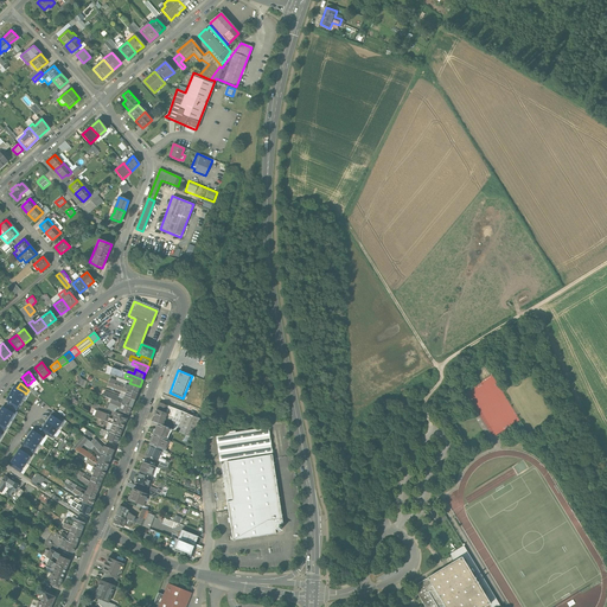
[(140,387),(129,383),(128,387),(122,384),(121,388),(136,394),(140,387)]
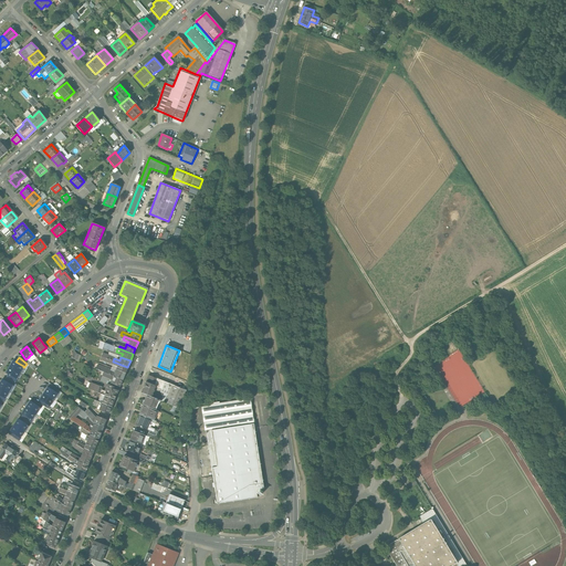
[(113,362),(109,359),(108,363),(109,364),(113,365),(112,368),(116,369),(125,373),(127,367),(113,362)]
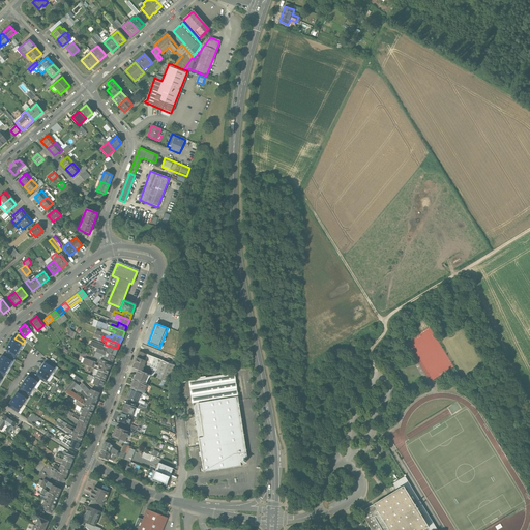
[(15,339),(12,337),(9,343),(19,349),(22,344),(22,343),(15,339)]
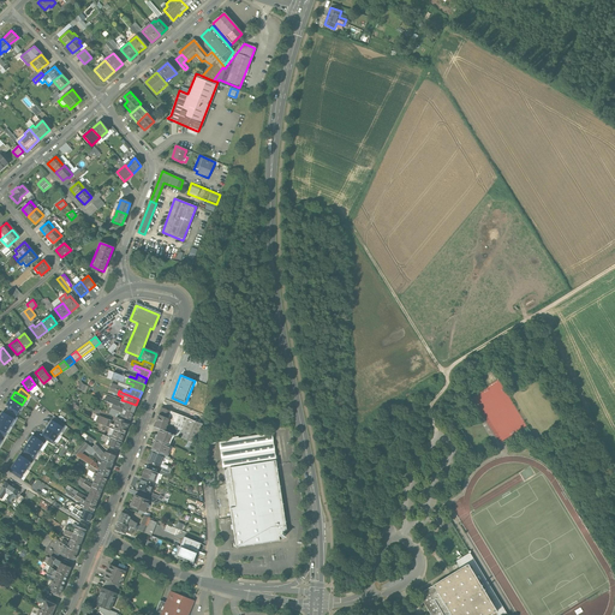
[(22,405),(11,398),(6,405),(10,407),(18,412),(18,411),(22,405)]
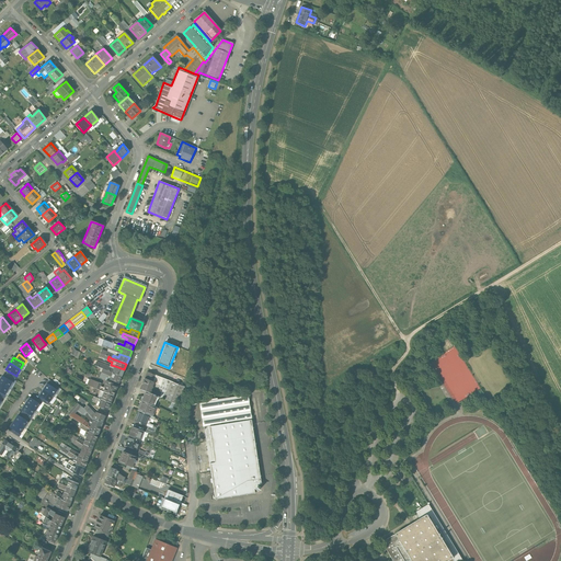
[(124,369),(115,366),(113,370),(112,368),(101,365),(100,367),(103,369),(109,371),(122,376),(124,369)]
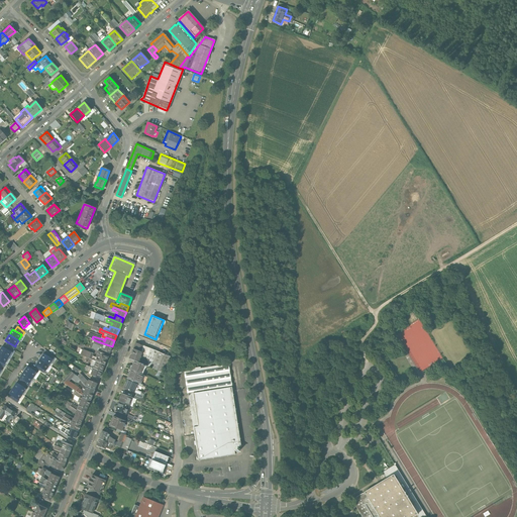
[(112,346),(100,342),(99,345),(100,346),(102,346),(101,350),(109,353),(112,346)]
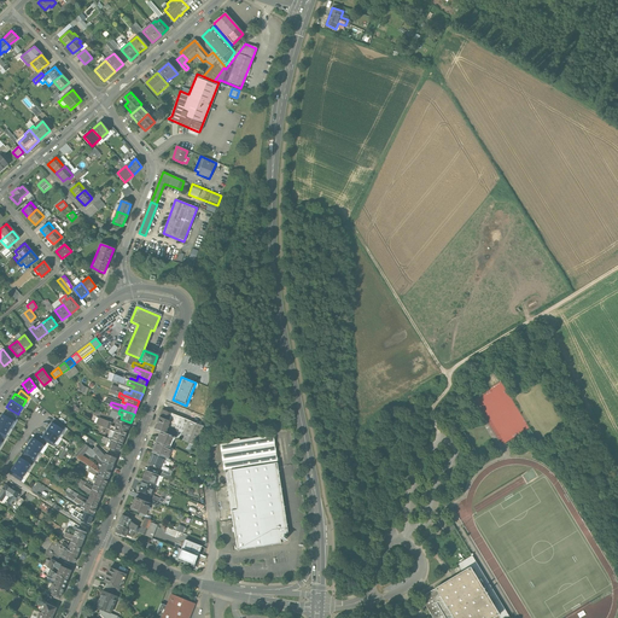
[(203,426),(162,409),(159,417),(170,421),(170,423),(180,427),(179,431),(176,437),(175,438),(196,447),(203,426)]
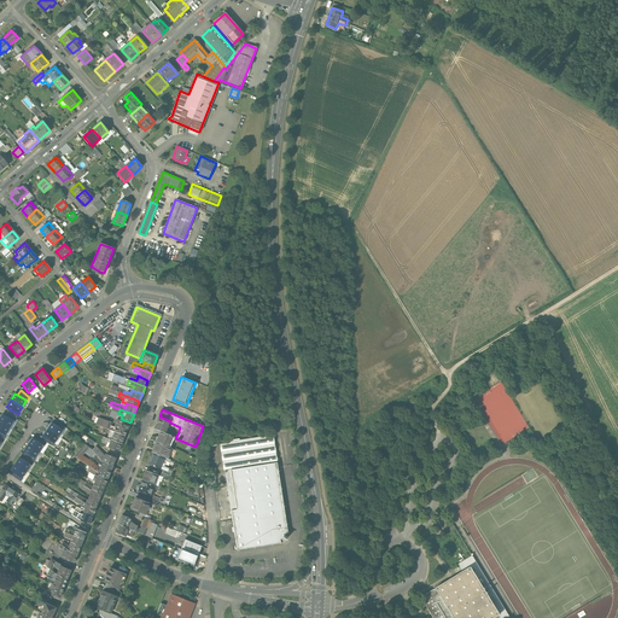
[(5,417),(3,414),(0,418),(0,423),(10,429),(13,421),(5,417)]
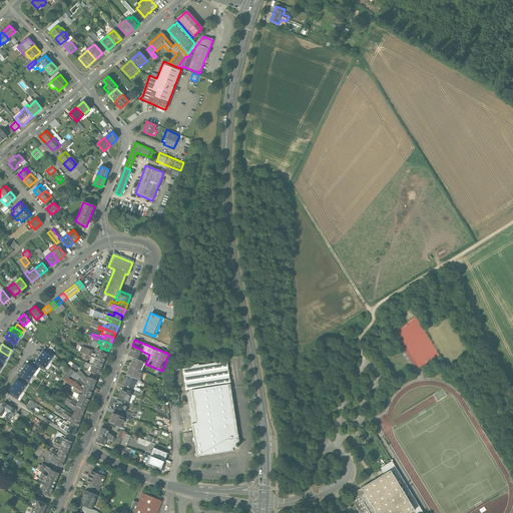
[(141,350),(132,346),(128,356),(132,358),(144,363),(146,363),(148,358),(145,357),(146,356),(141,354),(140,355),(139,354),(141,351),(141,350)]
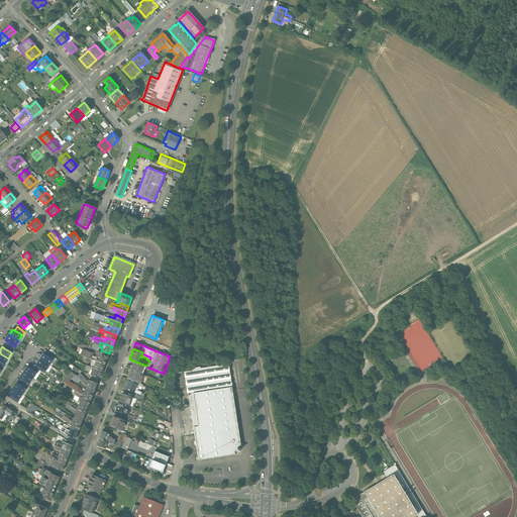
[(101,354),(98,352),(97,353),(95,357),(96,357),(95,360),(104,365),(107,357),(106,356),(107,354),(102,352),(101,354)]
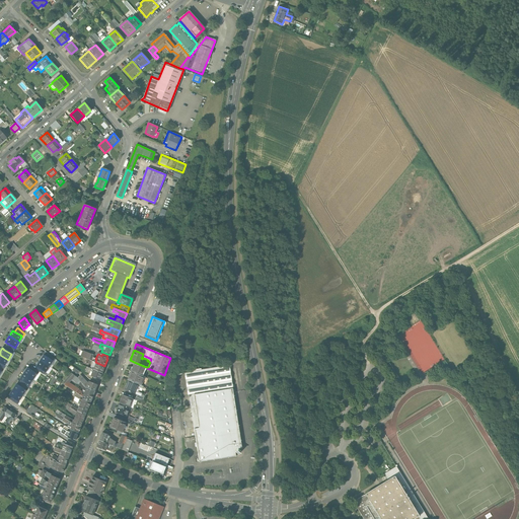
[(46,357),(44,355),(40,361),(49,367),(53,361),(46,357)]
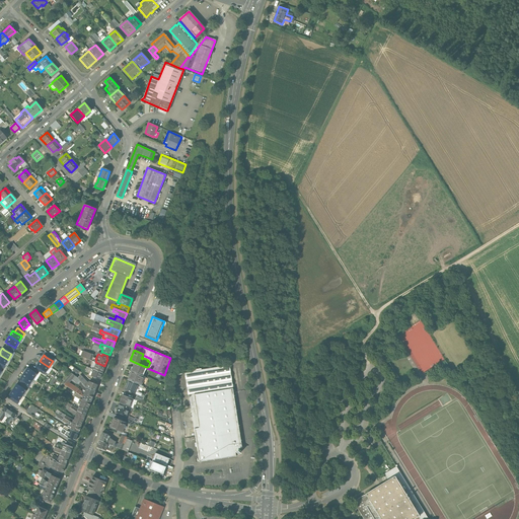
[(49,367),(40,361),(36,366),(39,368),(46,372),(49,367)]
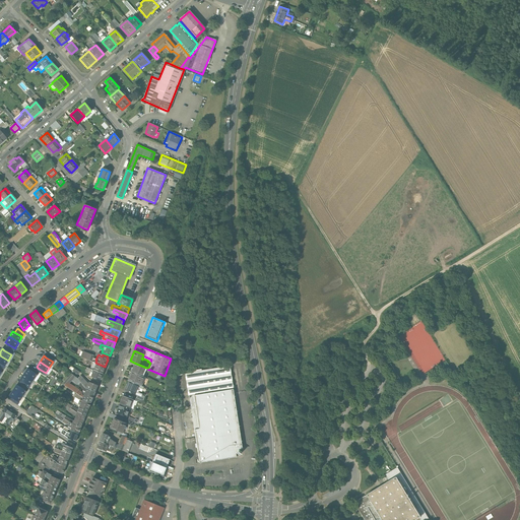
[(105,367),(95,363),(93,370),(102,373),(105,367)]
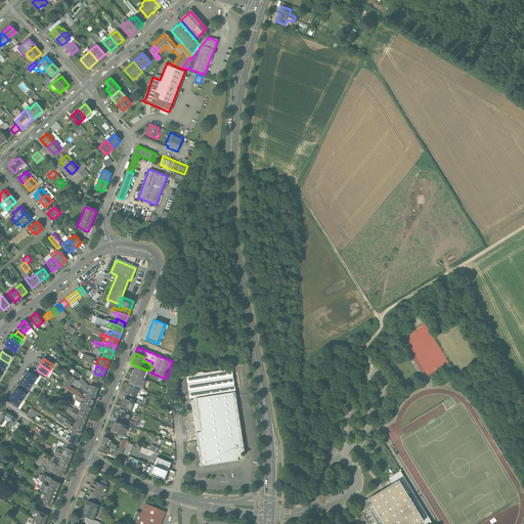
[(147,370),(135,365),(132,375),(144,380),(147,370)]
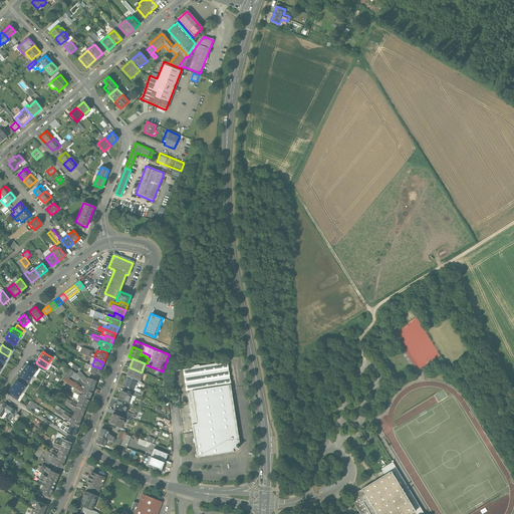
[(233,448),(236,444),(240,444),(226,361),(183,368),(187,392),(192,391),(197,424),(192,425),(193,433),(197,458),(233,453),(233,448)]
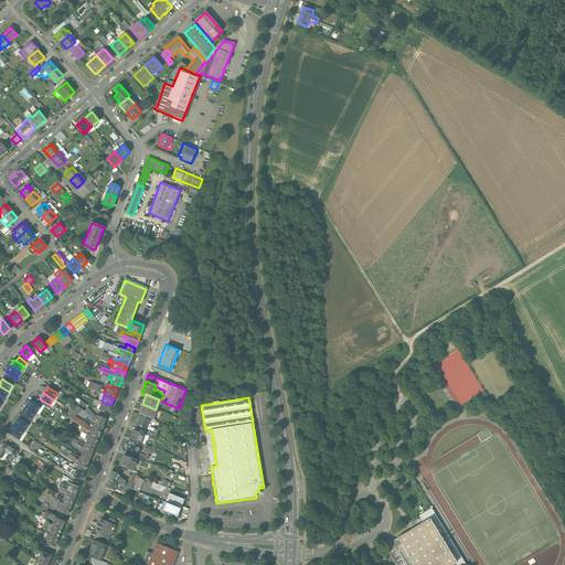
[(32,403),(30,401),(25,406),(35,413),(40,407),(32,403)]
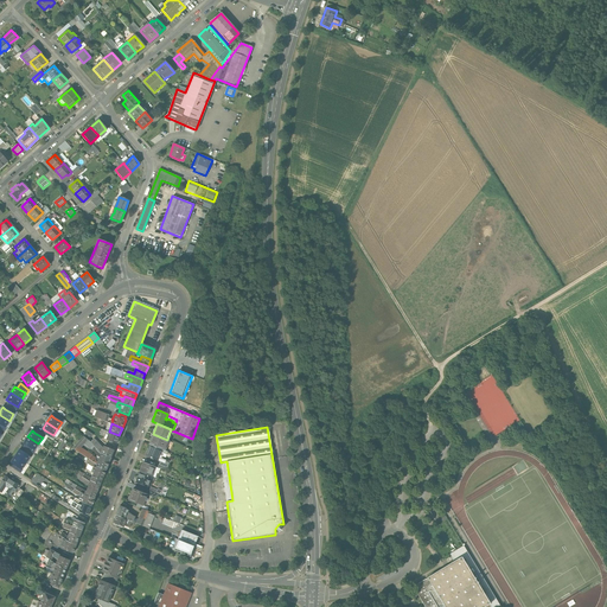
[(119,435),(109,432),(106,440),(116,443),(119,435)]
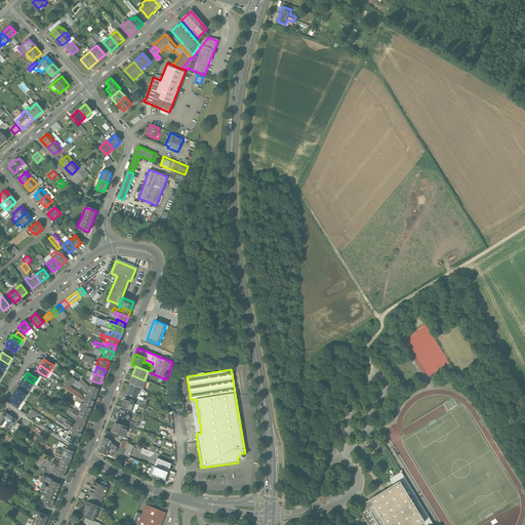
[(145,380),(132,375),(129,385),(130,385),(140,389),(143,390),(146,380),(145,380)]
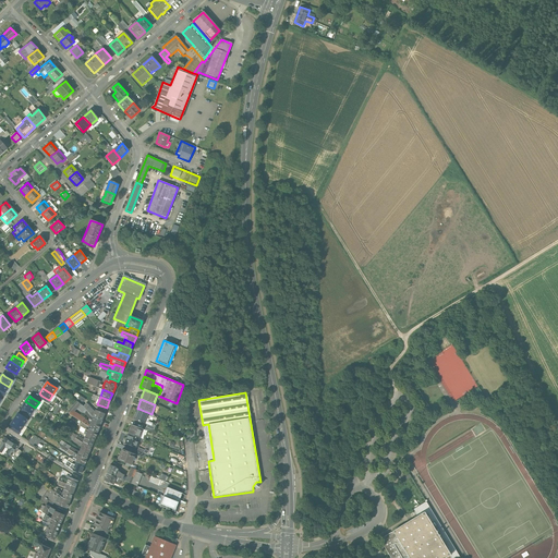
[(35,408),(25,401),(22,408),(24,409),(32,414),(35,408)]
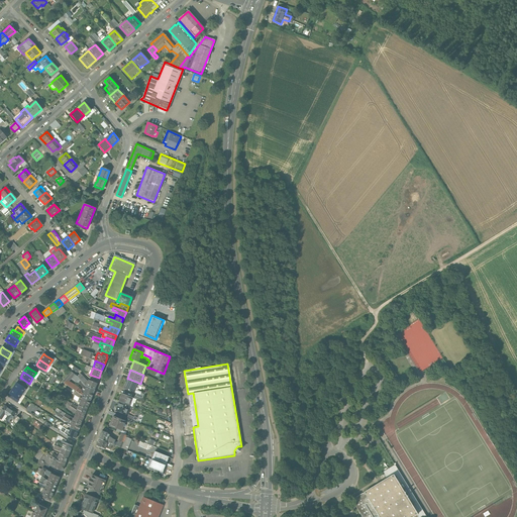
[(77,377),(74,374),(71,379),(77,383),(79,381),(78,381),(80,379),(78,378),(77,377)]
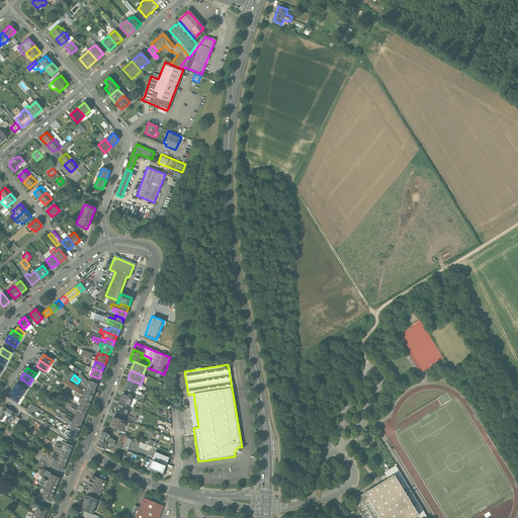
[(97,383),(88,380),(87,382),(80,374),(77,377),(78,378),(80,379),(86,386),(94,390),(97,383)]
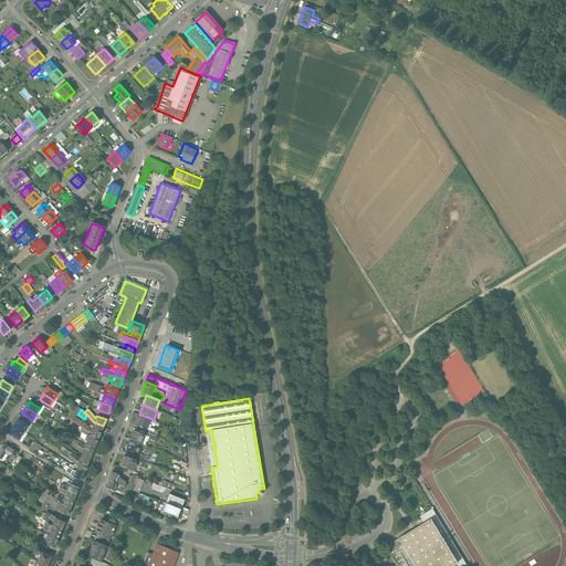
[(85,425),(71,415),(67,418),(79,425),(86,430),(90,432),(91,431),(88,429),(88,428),(85,425)]
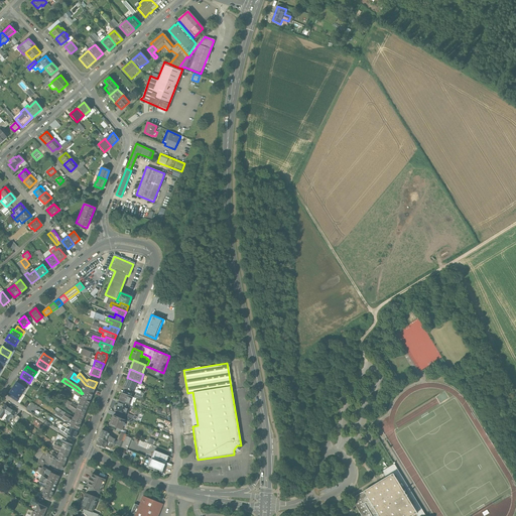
[(138,382),(128,378),(124,387),(134,391),(138,382)]
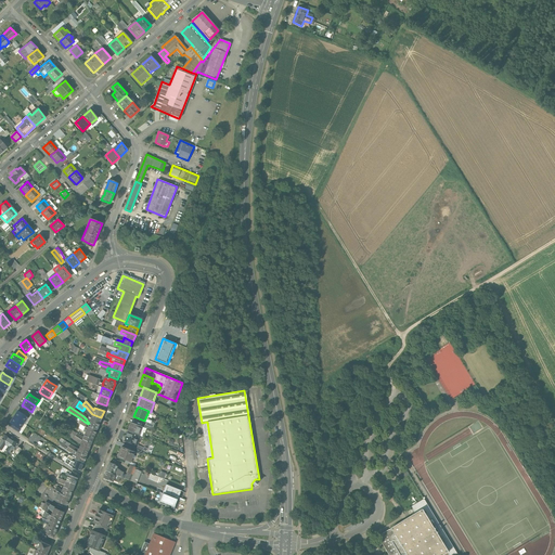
[(21,413),(17,411),(13,417),(24,424),(27,417),(21,413)]
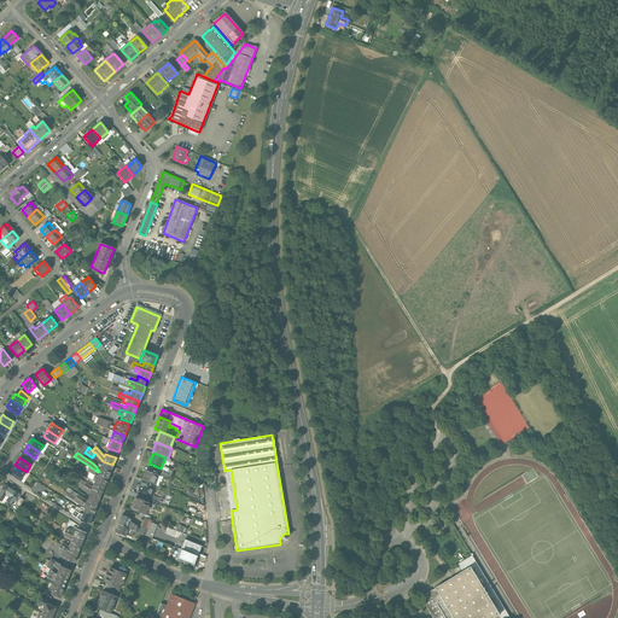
[(112,465),(103,461),(99,471),(98,472),(99,473),(98,474),(108,478),(112,465)]
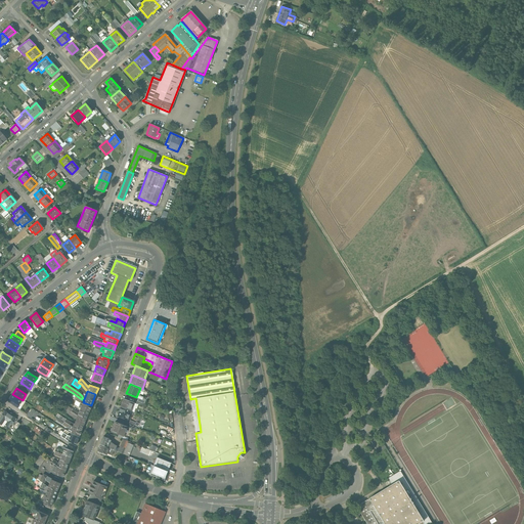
[(80,398),(73,393),(71,396),(74,398),(74,399),(78,401),(80,398)]
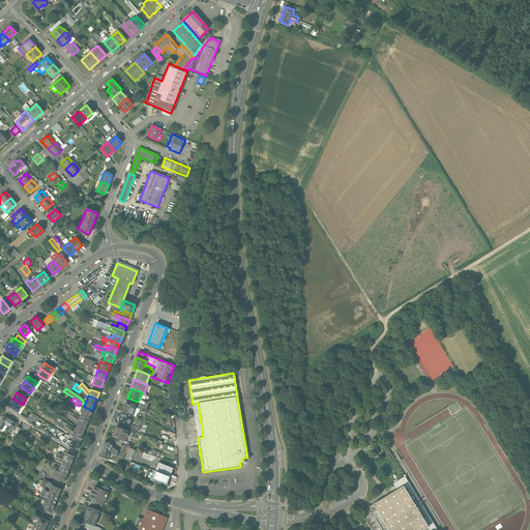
[(23,405),(12,399),(9,404),(11,406),(19,410),(23,405)]
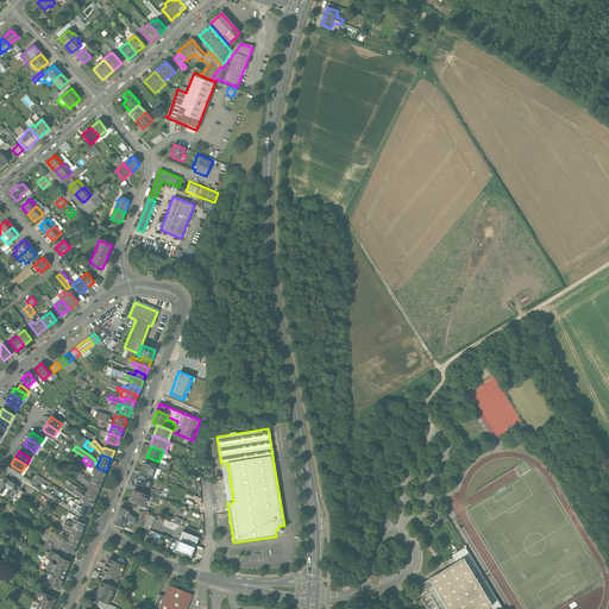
[(106,471),(96,468),(98,466),(96,465),(93,463),(90,466),(93,469),(92,473),(94,475),(104,478),(106,471)]
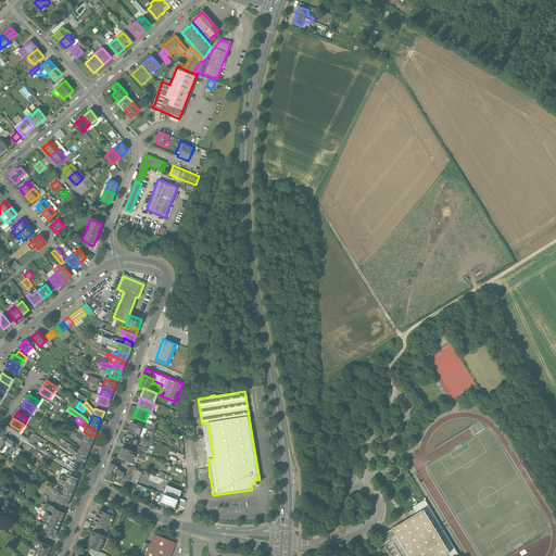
[(142,428),(131,424),(129,428),(128,432),(139,437),(142,428)]
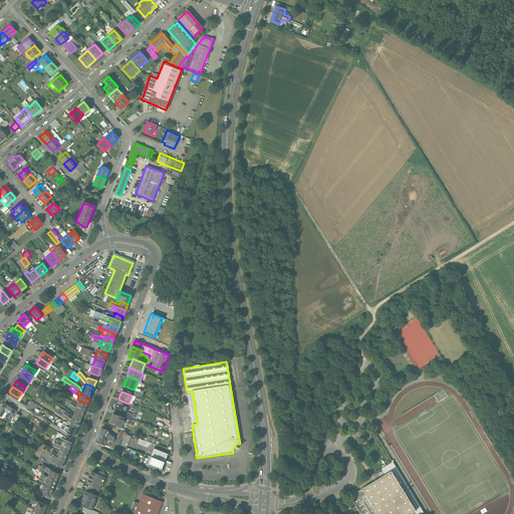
[(129,404),(118,400),(116,405),(115,409),(126,413),(129,409),(126,409),(129,404)]
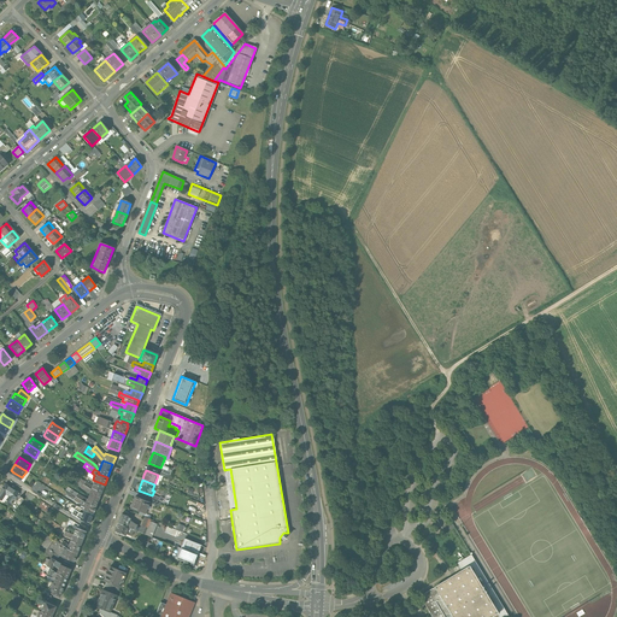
[(105,485),(95,481),(93,487),(92,491),(101,494),(105,485)]
